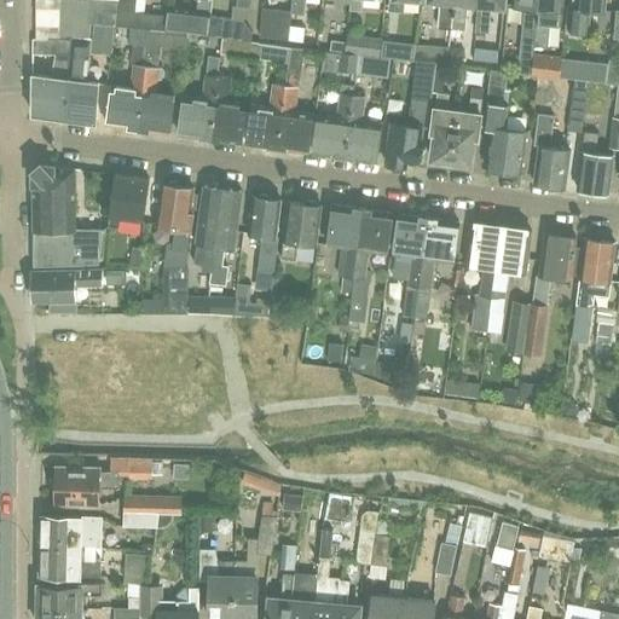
[(36,0),(38,36),(61,38),(62,0),(36,0)]
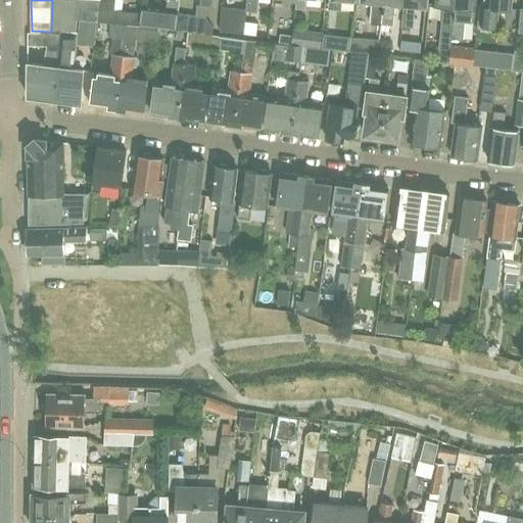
[(52,0),(51,32),(77,33),(78,18),(77,0),(52,0)]
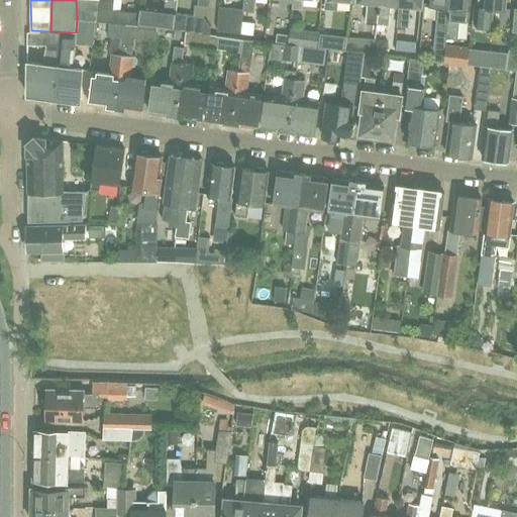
[(76,0),(77,18),(98,20),(100,0),(76,0)]
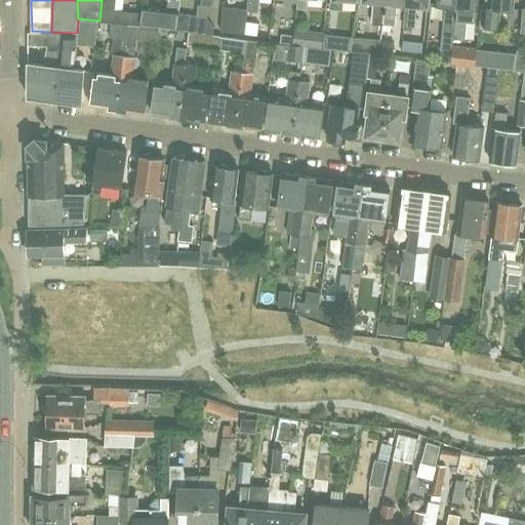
[(102,0),(99,21),(140,25),(142,14),(116,10),(117,0),(102,0)]
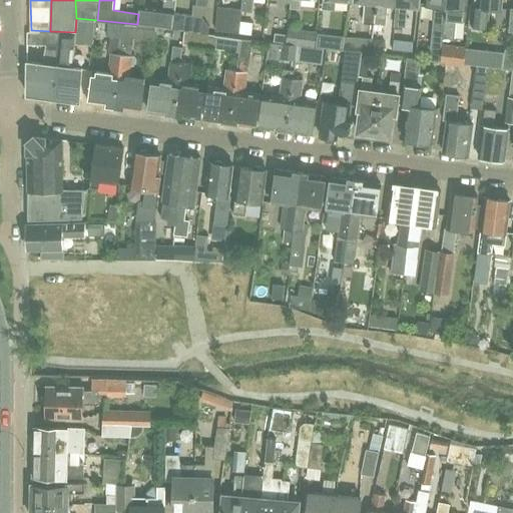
[(165,0),(164,9),(176,10),(177,10),(177,0),(165,0)]
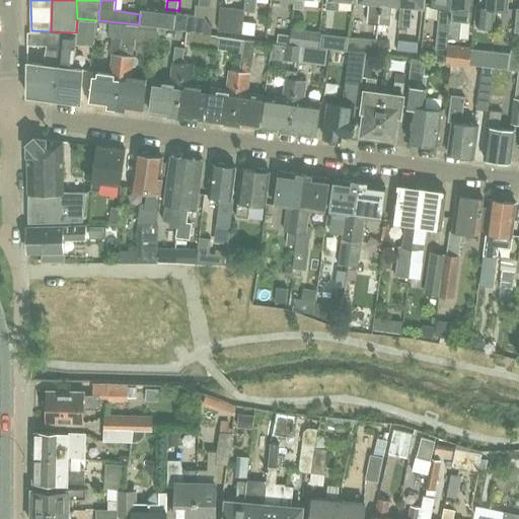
[(245,0),(244,10),(254,11),(255,0),(245,0)]
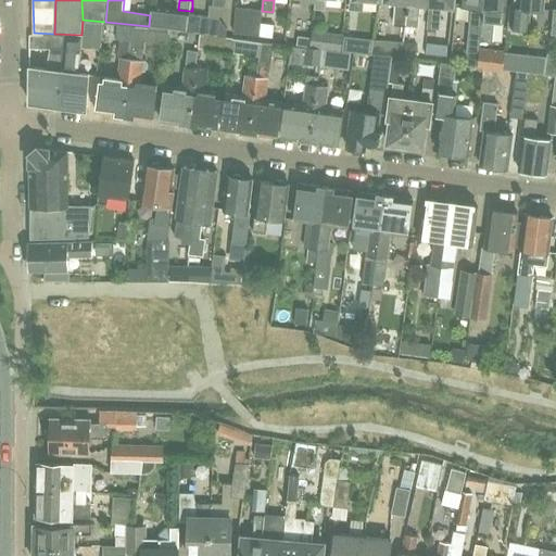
[(325,10),(326,0),(314,0),(314,3),(314,9),(325,10)]
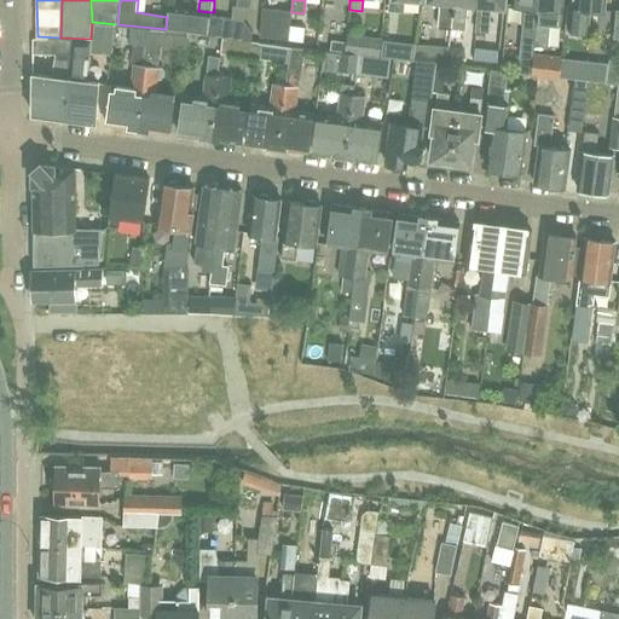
[(451,27),(453,0),(441,0),(440,27),(451,27)]
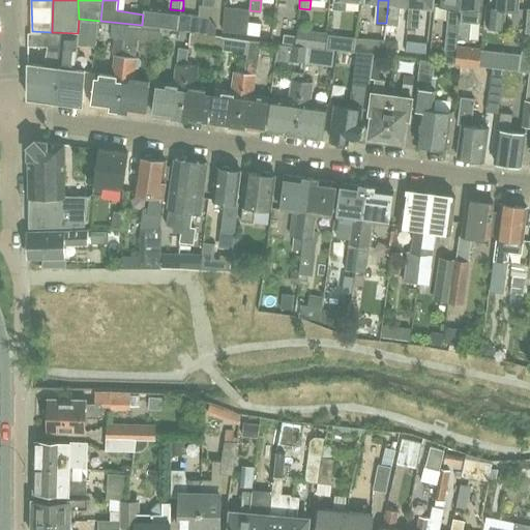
[(410,2),(409,0),(388,0),(386,23),(399,25),(401,1),(410,2)]
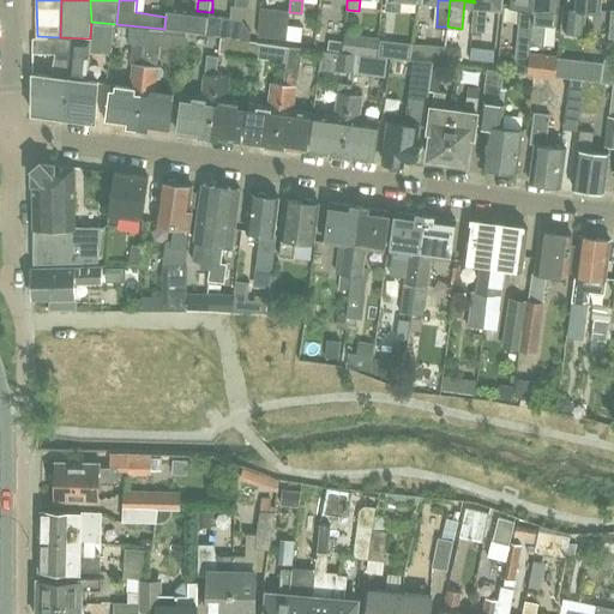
[(473,31),(486,32),(488,4),(499,5),(499,0),(474,0),(475,2),(473,31)]
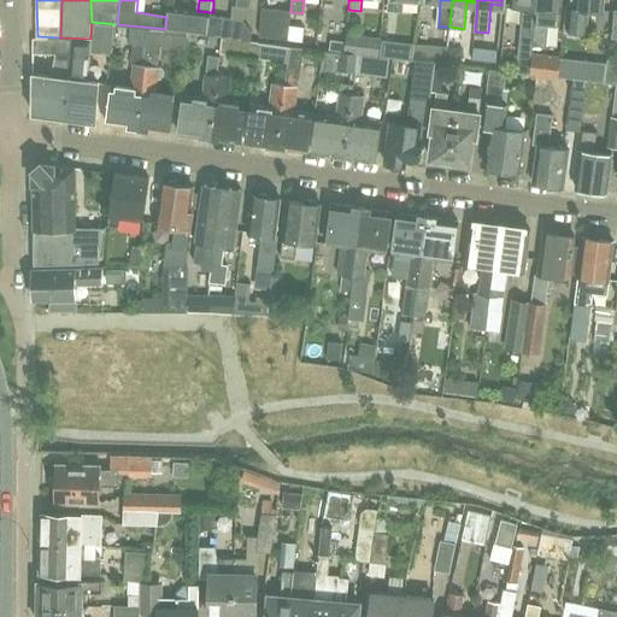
[(533,45),(536,0),(511,0),(511,5),(523,6),(518,59),(517,72),(530,74),(532,60),(532,59),(532,57),(533,45)]
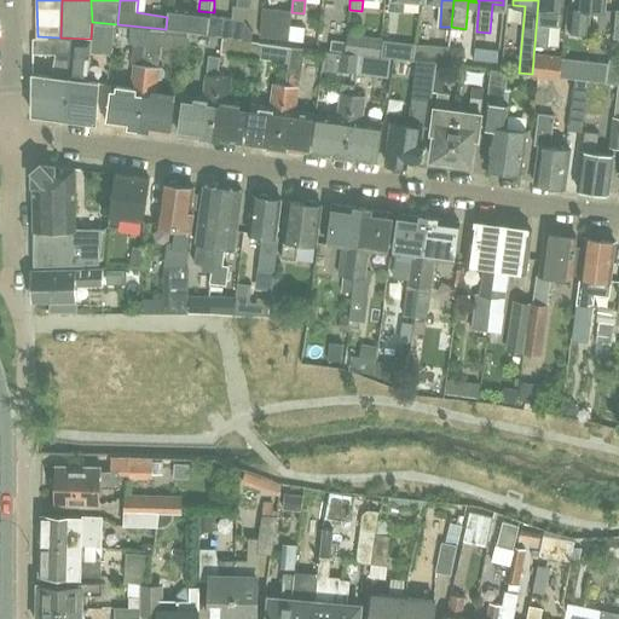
[(538,0),(534,45),(548,46),(550,24),(561,25),(563,0),(538,0)]
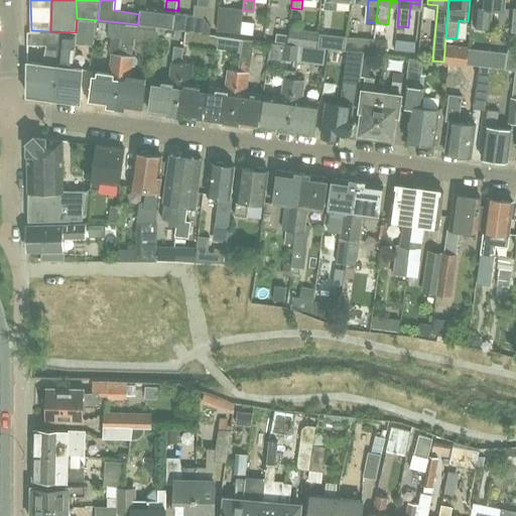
[(490,30),(492,8),(505,9),(505,0),(479,0),(479,5),(475,5),(472,28),(490,30)]
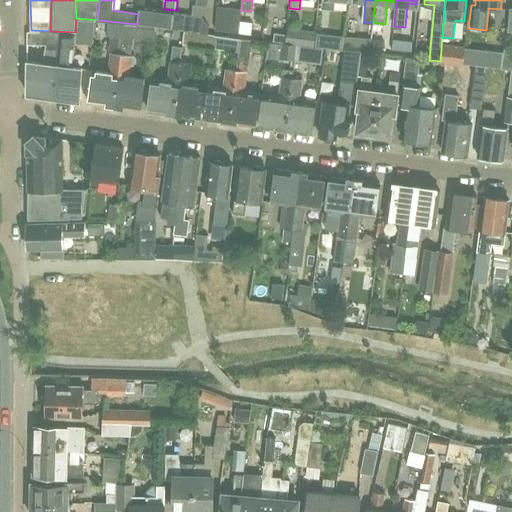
[(137,24),(136,26),(156,28),(173,30),(175,14),(176,10),(164,9),(139,6),(138,14),(137,24)]
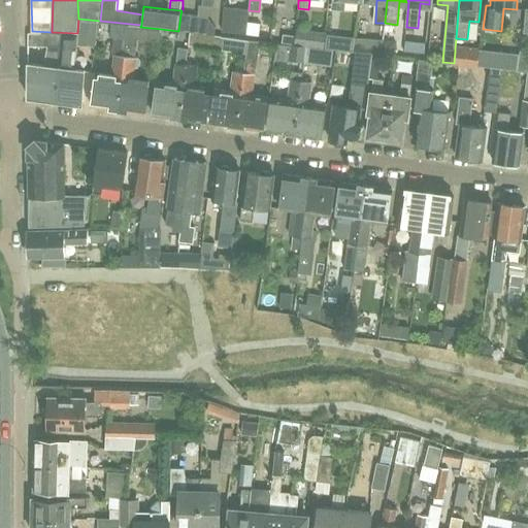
[(224,9),(222,33),(246,35),(248,24),(249,11),(224,9)]
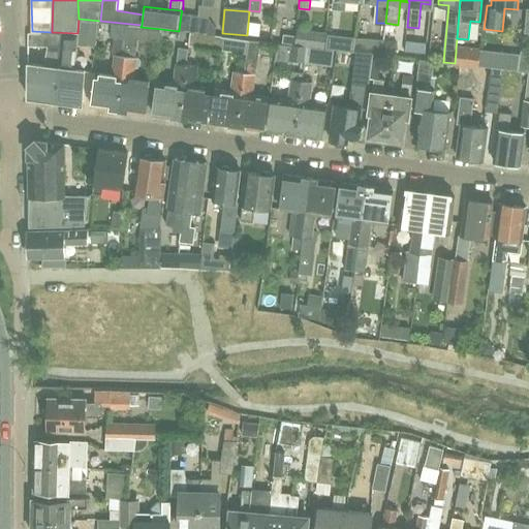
[(179,31),(193,33),(214,35),(215,28),(208,19),(181,14),(179,31)]
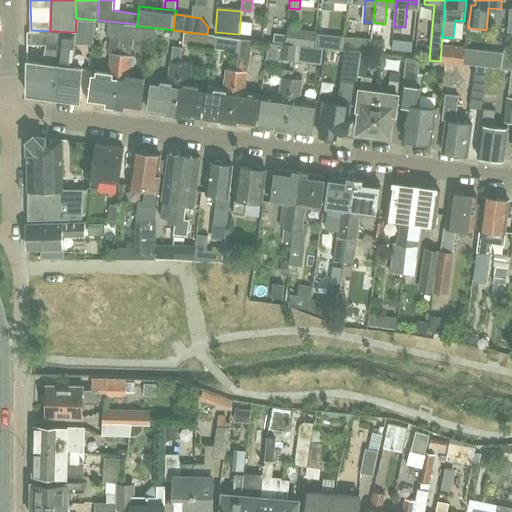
[(78,18),(76,36),(93,38),(96,20),(90,20),(78,18)]
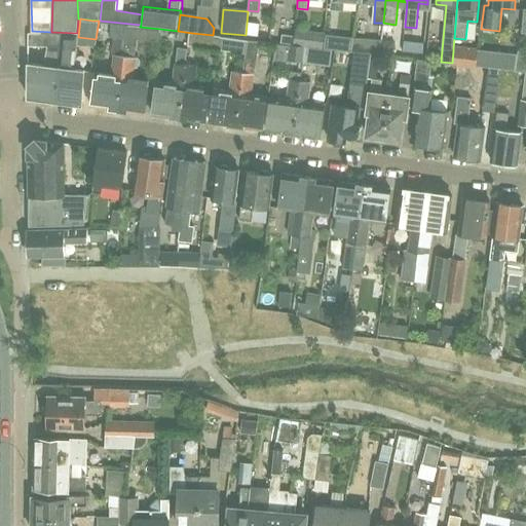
[(96,73),(91,106),(117,109),(125,50),(126,38),(128,26),(115,24),(110,54),(114,54),(112,75),(96,73)]
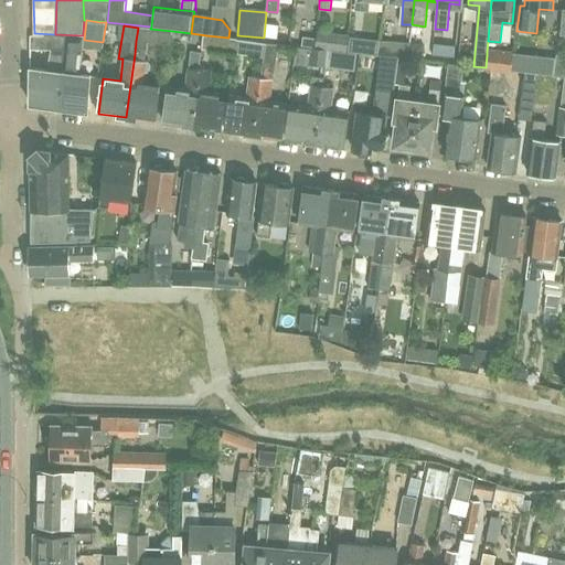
[(265,25),(264,38),(289,41),(291,28),(265,25)]
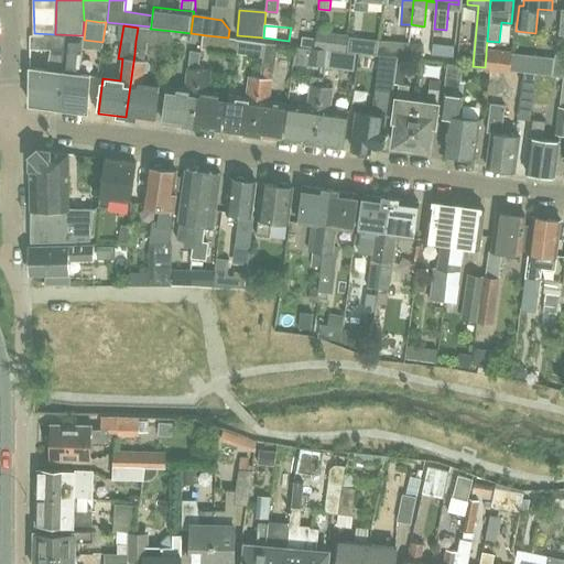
[(172,31),(150,29),(138,28),(136,41),(134,54),(126,117),(155,121),(160,86),(142,84),(145,62),(148,43),(170,44),(172,31)]
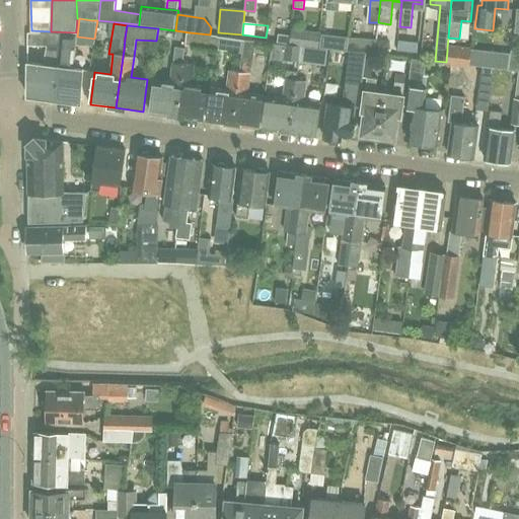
[(318,48),(320,33),(291,29),(290,35),(289,44),(301,46),(315,47),(318,48)]
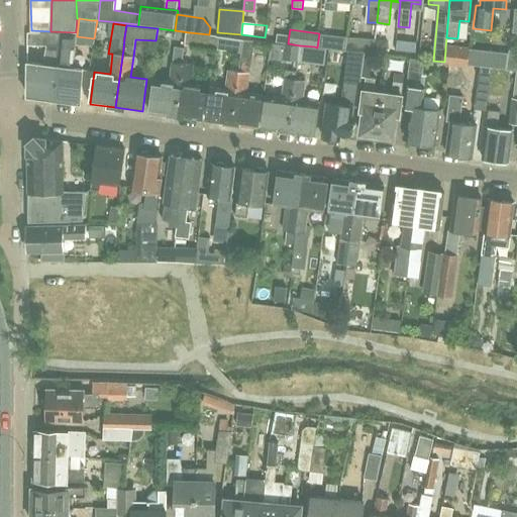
[(189,32),(187,45),(215,48),(216,35),(209,34),(189,32)]
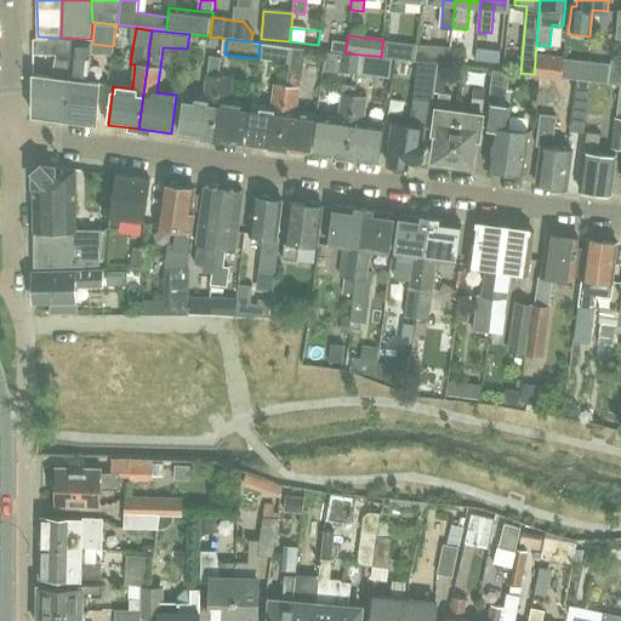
[(34,40),(33,55),(56,55),(70,55),(72,40),(34,40)]
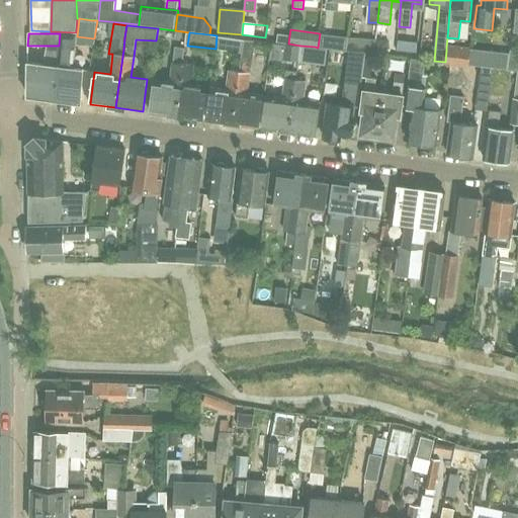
[(57,67),(55,99),(81,102),(83,70),(68,68),(70,51),(75,52),(76,50),(77,34),(60,33),(59,46),(59,50),(57,67)]
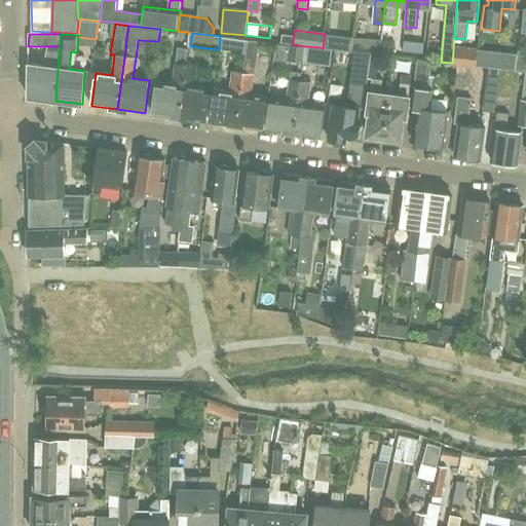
[(293,44),(294,36),(282,34),(280,43),(289,44),(293,44)]
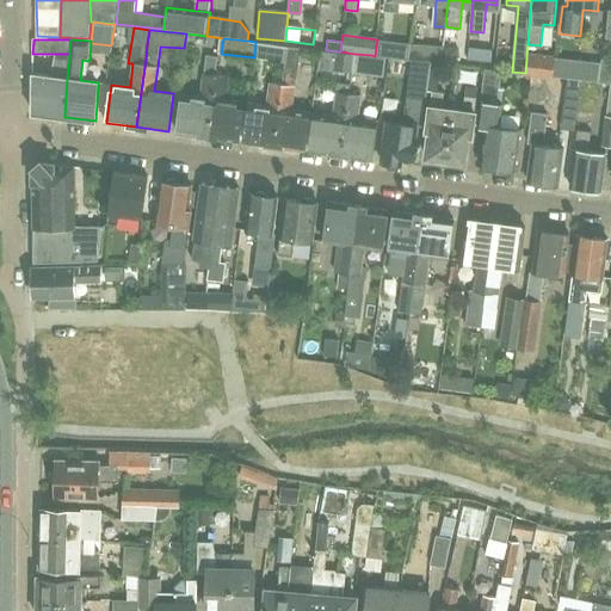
[(411,60),(412,43),(377,39),(375,56),(411,60)]
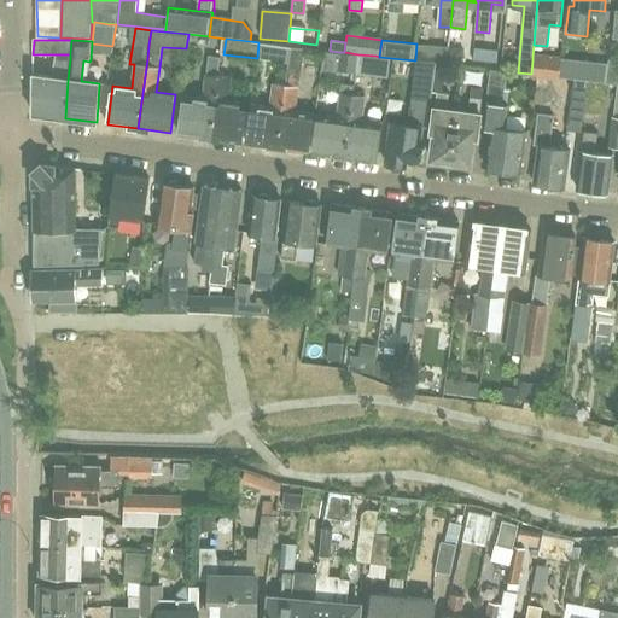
[(258,42),(257,58),(268,59),(289,62),(289,59),(291,46),(258,42)]
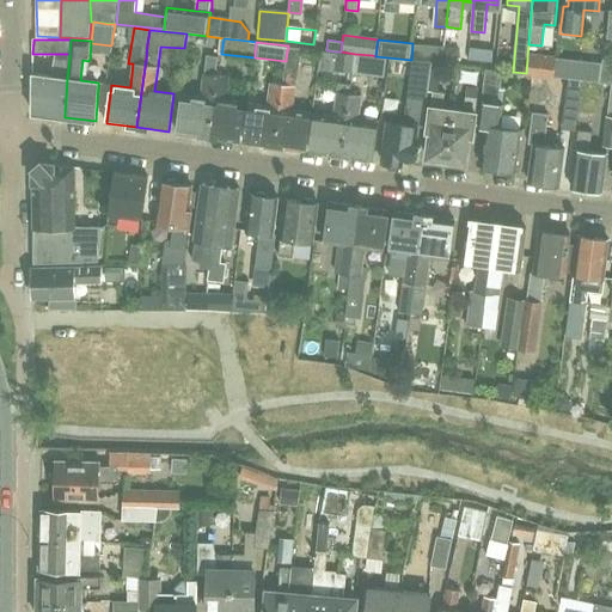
[(412,43),(411,60),(442,63),(445,47),(412,43)]
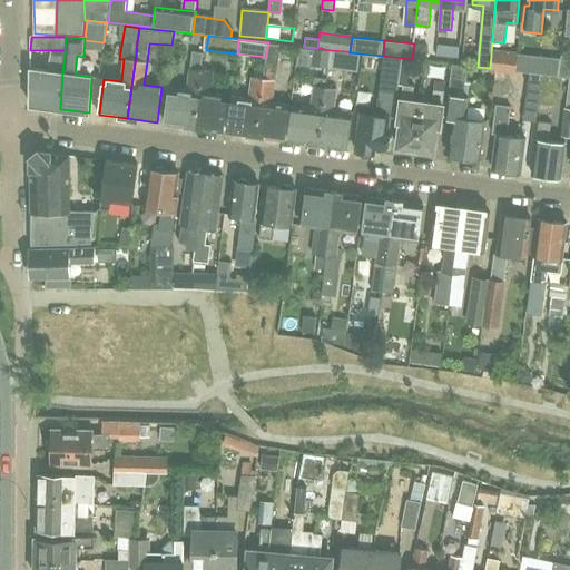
[(290,105),(272,102),(279,43),(268,42),(266,55),(266,57),(263,79),(255,136),(285,140),(290,105)]
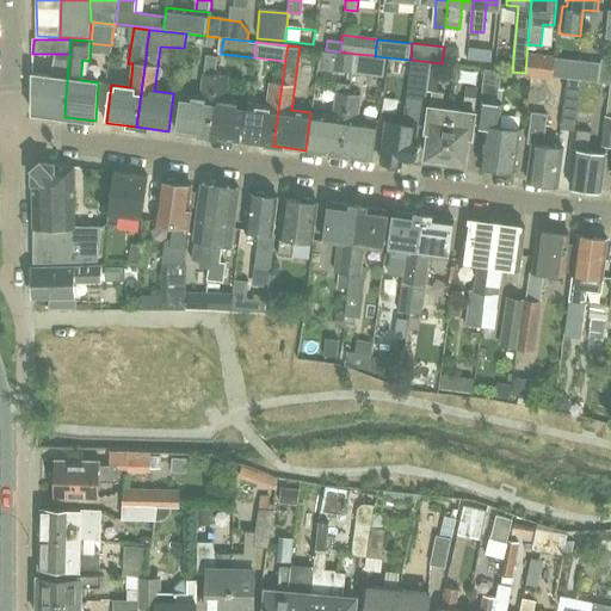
[(460,49),(444,47),(443,59),(442,63),(457,66),(460,49)]
